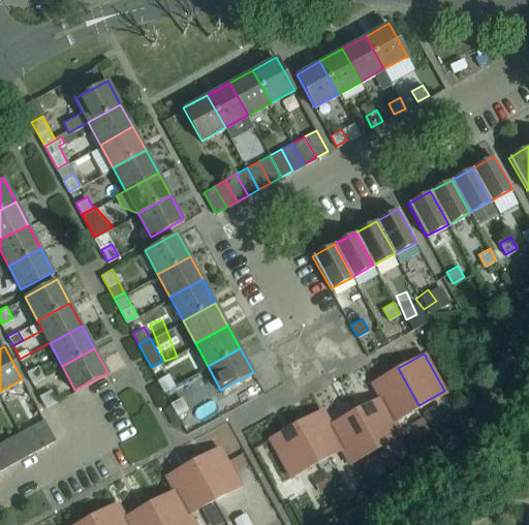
[(37,365),(27,370),(32,381),(43,376),(37,365)]
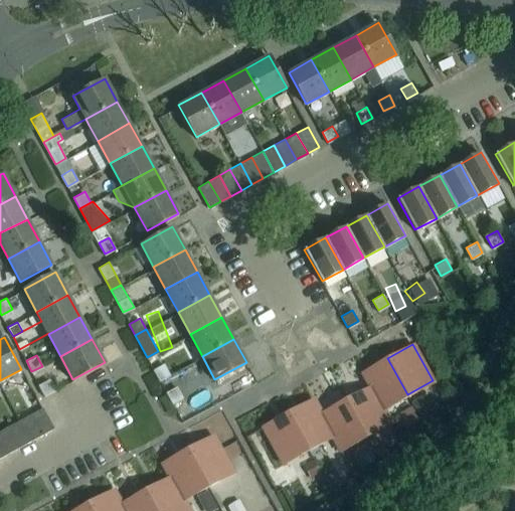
[(383,407),(407,394),(387,358),(362,372),(370,386),(370,385),(382,408),(383,407)]
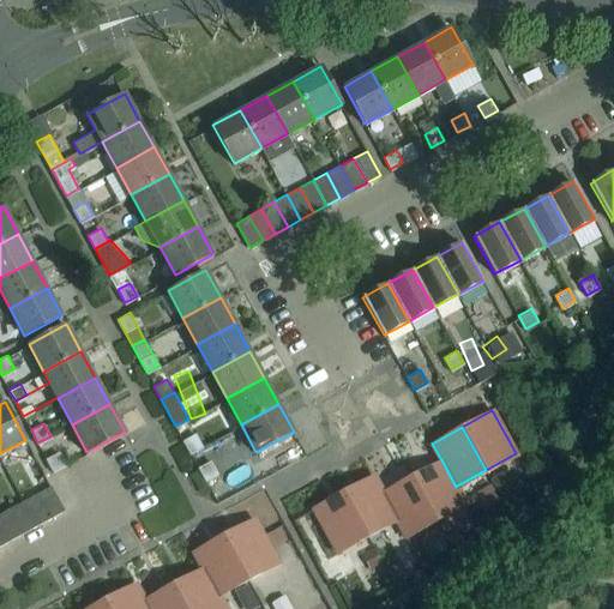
[(203,445),(196,432),(182,439),(190,452),(203,445)]
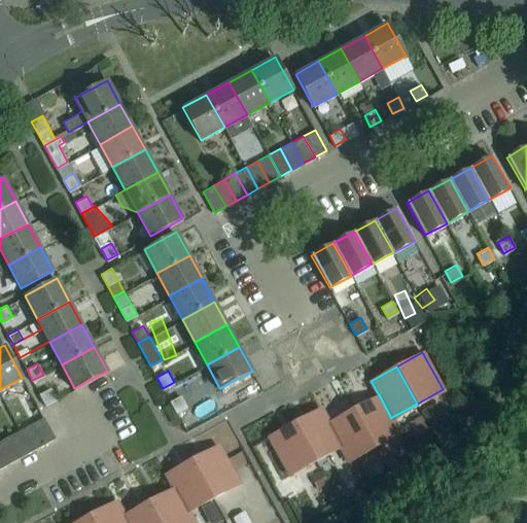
[(50,387),(39,393),(45,404),(56,398),(50,387)]
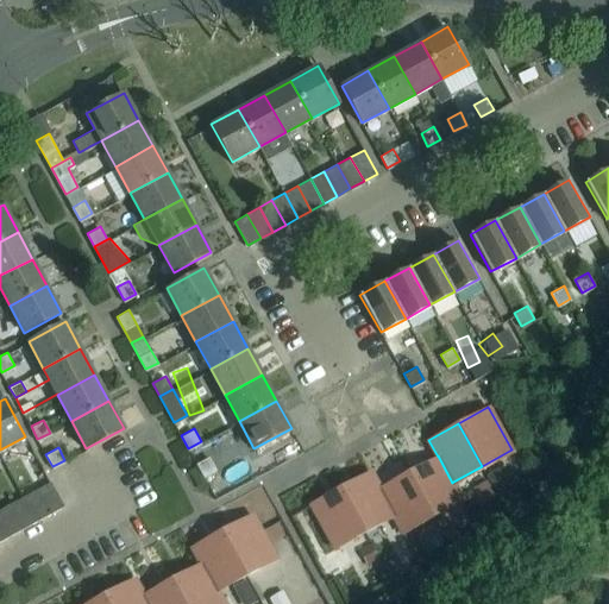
[(208,455),(196,463),(203,476),(215,469),(208,455)]
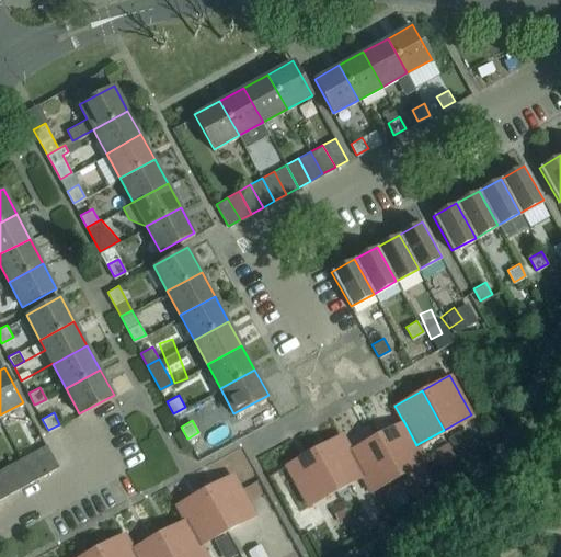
[(426,459),(418,444),(416,445),(403,420),(403,421),(376,435),(398,475),(426,459)]
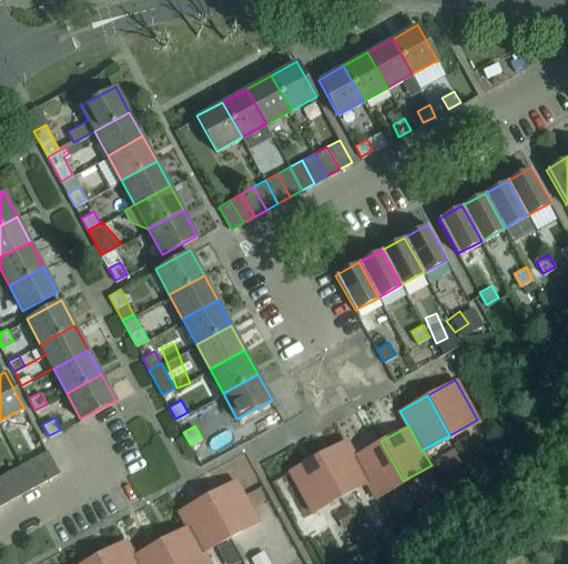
[(453,441),(462,457),(476,450),(467,433),(453,441)]
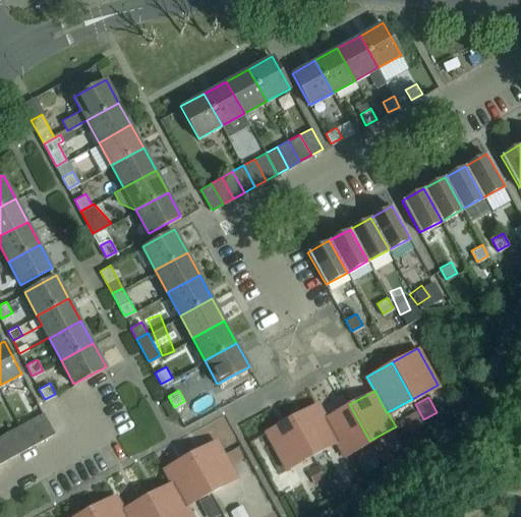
[(325,417),(316,403),(292,416),(311,454),(336,441),(337,440),(325,417)]
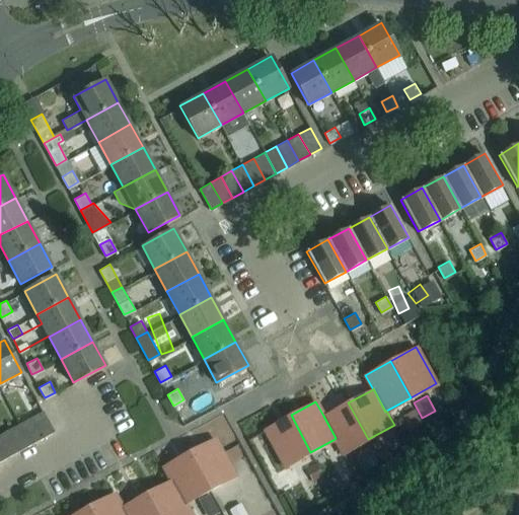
[(343,453),(368,439),(348,402),(323,416),(336,438),(335,439),(343,453)]
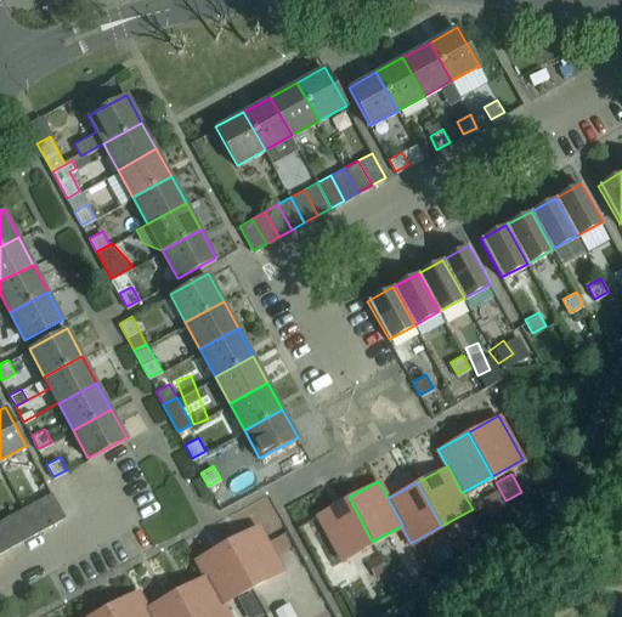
[(505,505),(496,488),(482,496),(491,513),(505,505)]
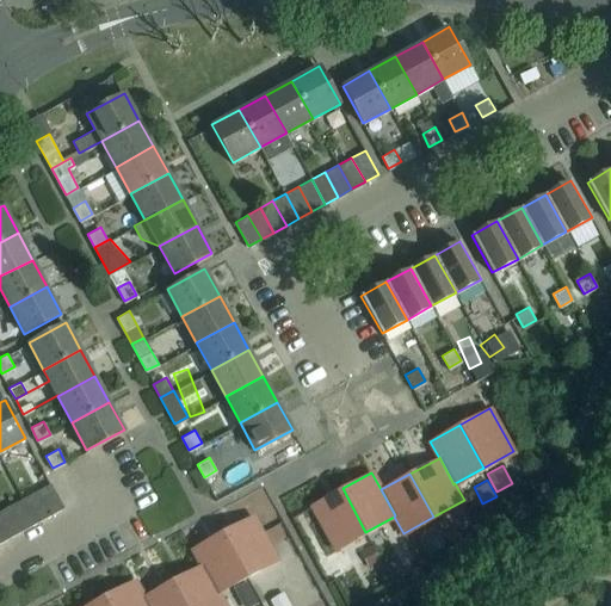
[(37,490),(50,514),(63,507),(50,482),(37,490)]
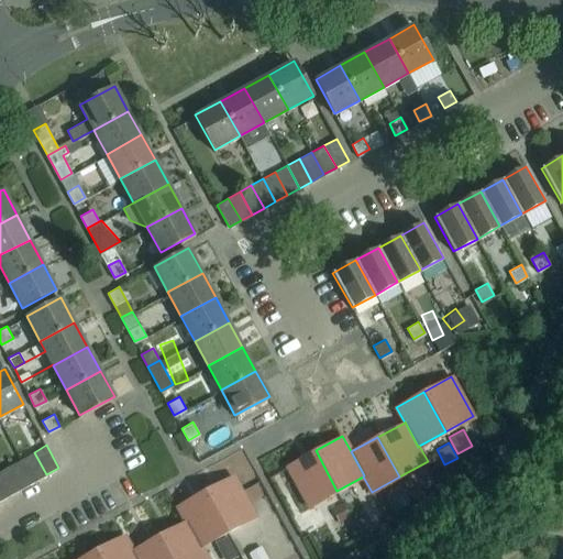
[(309,505),(337,491),(316,450),(287,466),(309,505)]
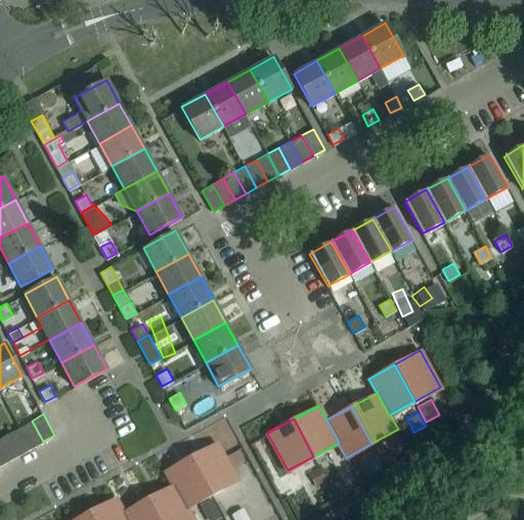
[(31,447),(43,441),(32,421),(19,427),(31,447)]
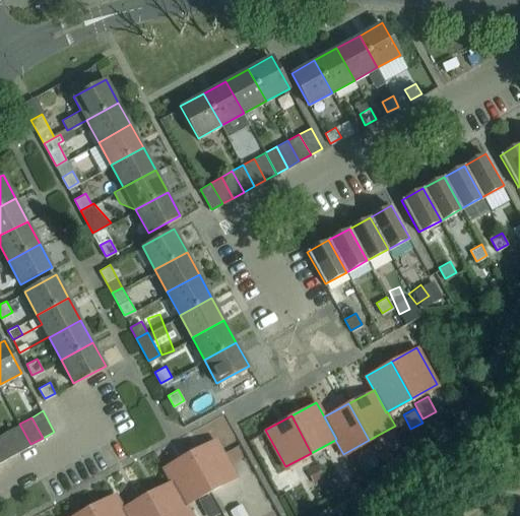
[(19,450),(30,444),(19,424),(8,430),(19,450)]
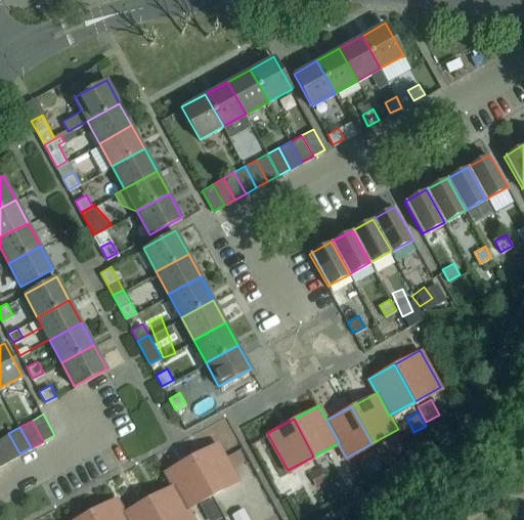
[(0,444),(8,460),(19,453),(8,433),(0,437),(0,444)]
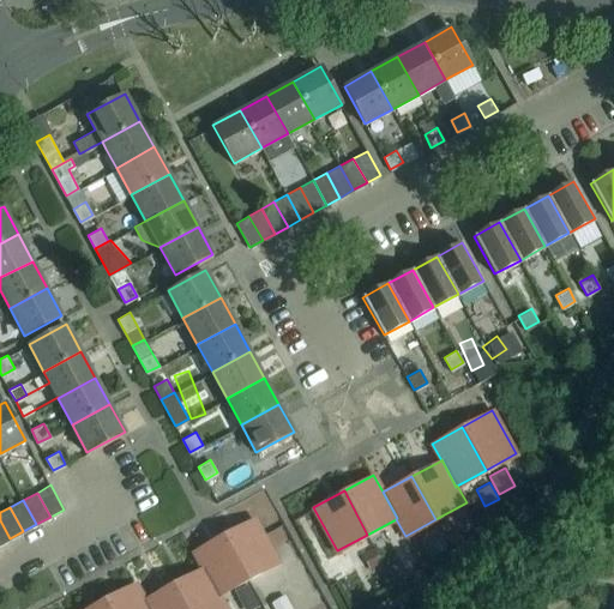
[(223,535),(247,578),(278,561),(253,518),(223,535)]
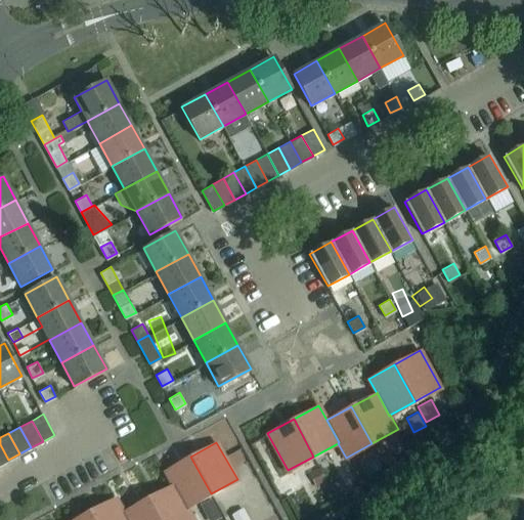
[(0,464),(8,460),(0,444),(0,464)]
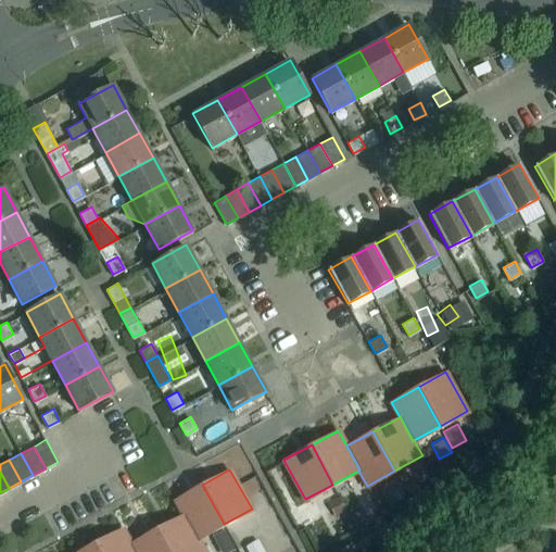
[(399,484),(389,489),(394,499),(404,493),(399,484)]
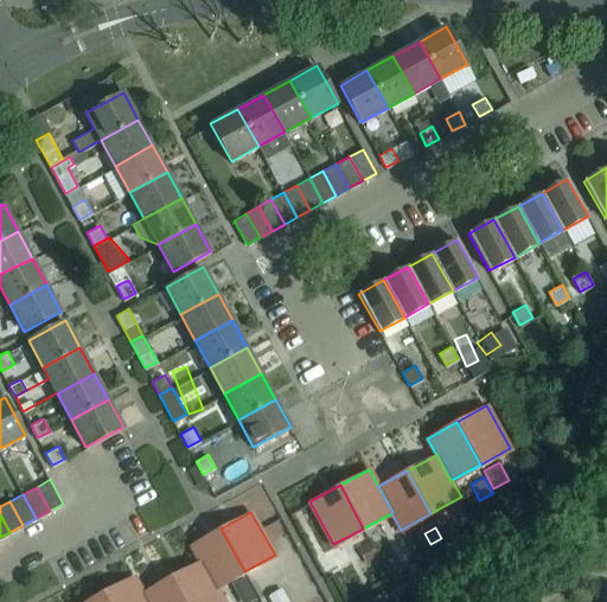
[(216,587),(244,571),(221,529),(191,544),(200,561),(215,588),(216,587)]
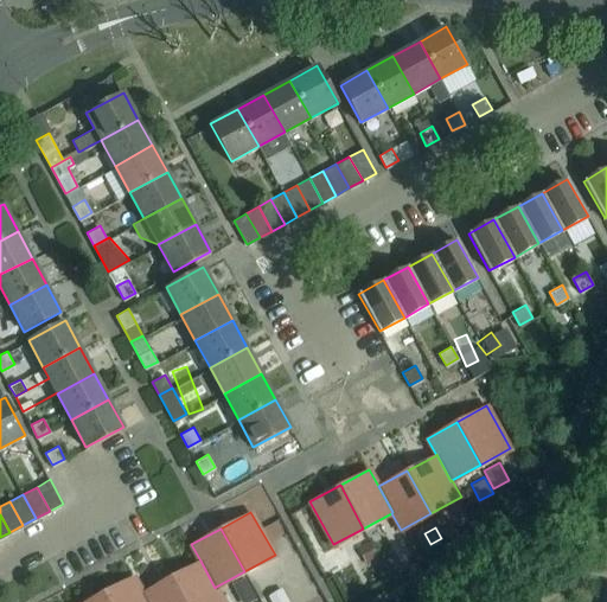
[(224,601),(216,587),(215,588),(200,561),(171,576),(185,601),(224,601)]
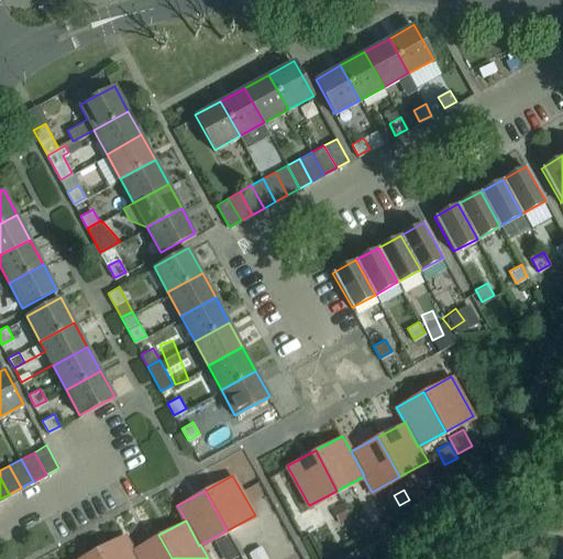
[(136,558),(132,550),(132,549),(124,535),(97,549),(101,558),(136,558)]
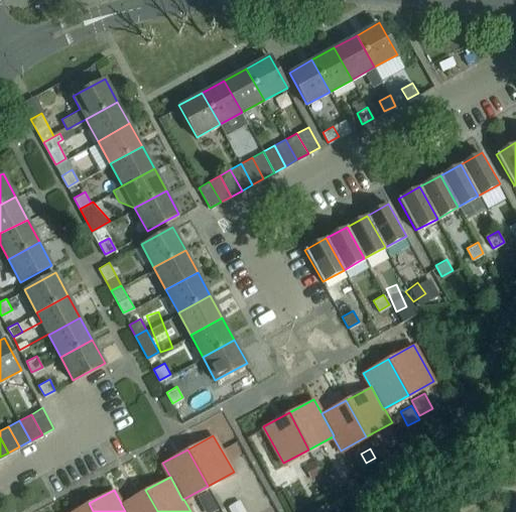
[(157,511),(145,490),(121,503),(121,504),(125,511),(157,511)]
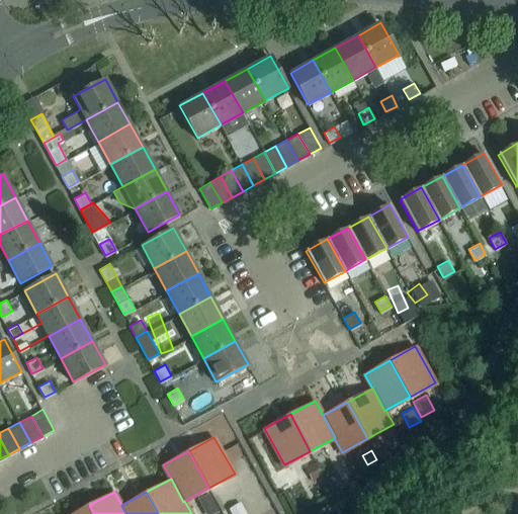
[(229,507),(233,513),(243,513),(246,513),(245,511),(240,501),(229,507)]
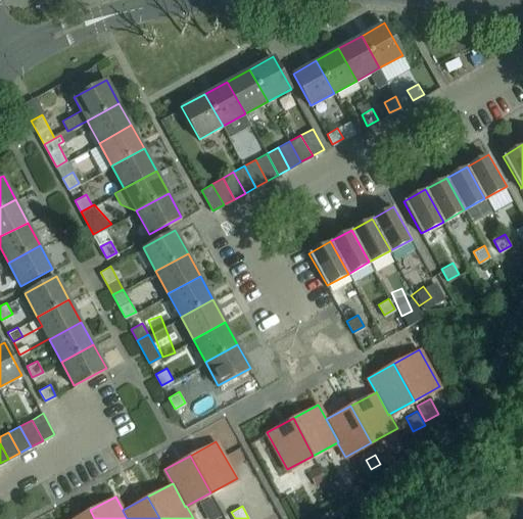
[(94,518),(90,510),(73,518),(94,518)]
